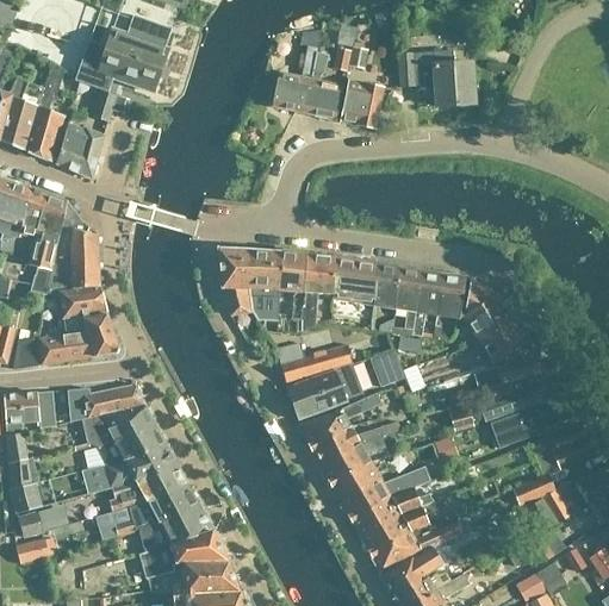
[(85,51),(75,80),(109,92),(113,77),(153,92),(168,49),(165,48),(171,32),(132,18),(126,35),(113,30),(104,57),(85,51)]
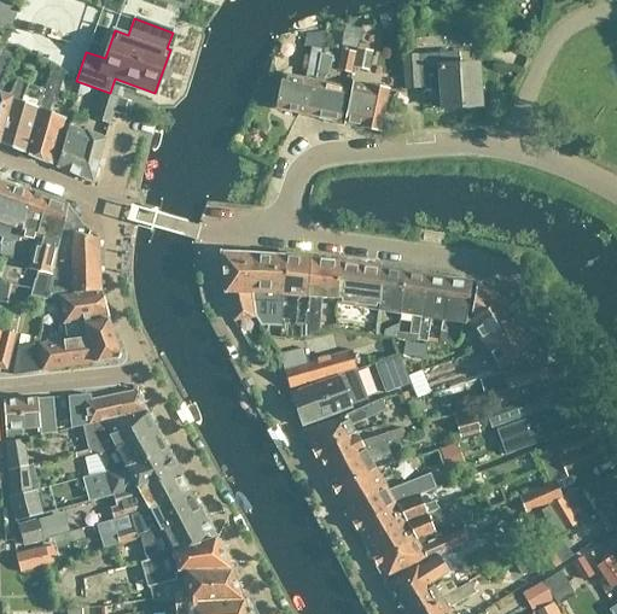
[(325,36),(347,37),(348,23),(326,22),(325,36)]
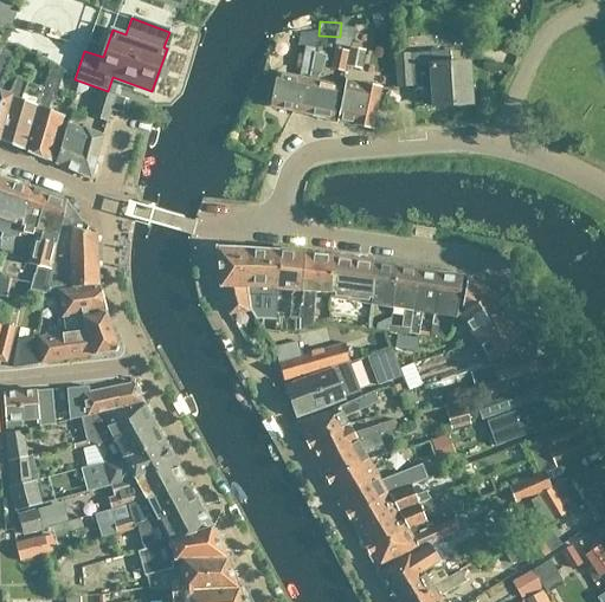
[(298,76),(277,71),(270,105),(302,112),(309,78),(315,47),(319,30),(309,31),(301,32),(298,44),(306,46),(304,53),(298,52),(295,66),(301,68),(298,76)]
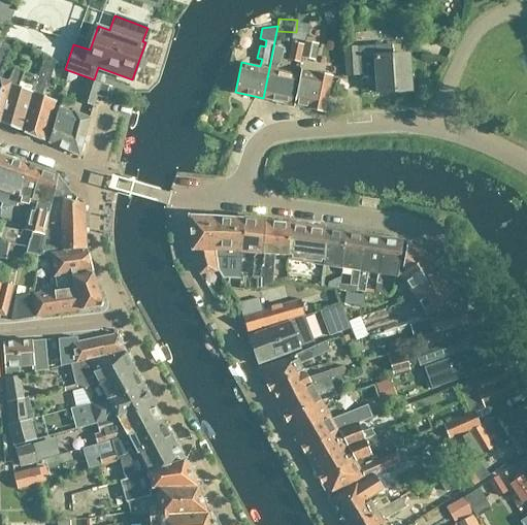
[(301,59),(305,40),(293,38),(289,56),(301,59)]
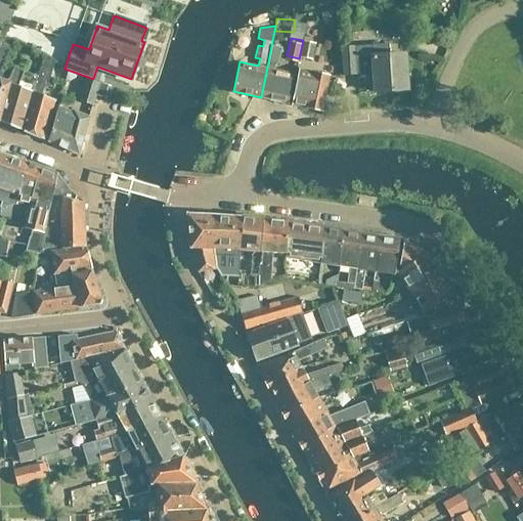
[(374,73),(376,91),(407,89),(405,53),(389,54),(388,43),(342,46),(344,75),(374,73)]
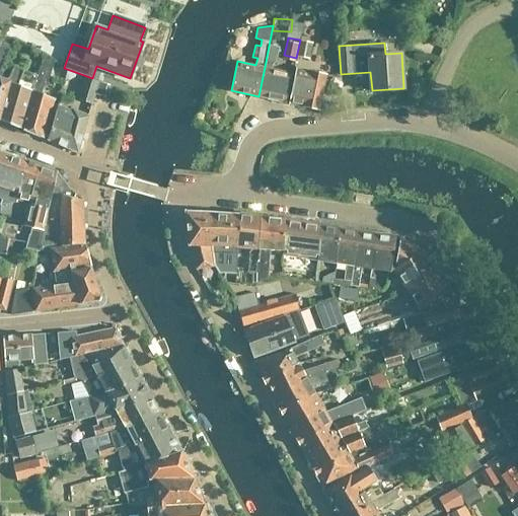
[(272,68),(273,63),(277,60),(280,46),(270,44),(265,67),(259,96),(286,101),(292,72),(272,68)]
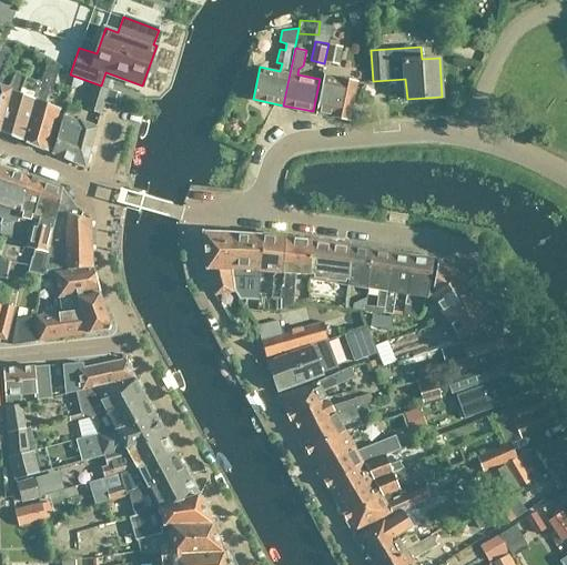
[(59,108),(44,102),(49,91),(51,92),(60,66),(48,61),(41,82),(40,82),(34,98),(23,141),(47,151),(59,108)]
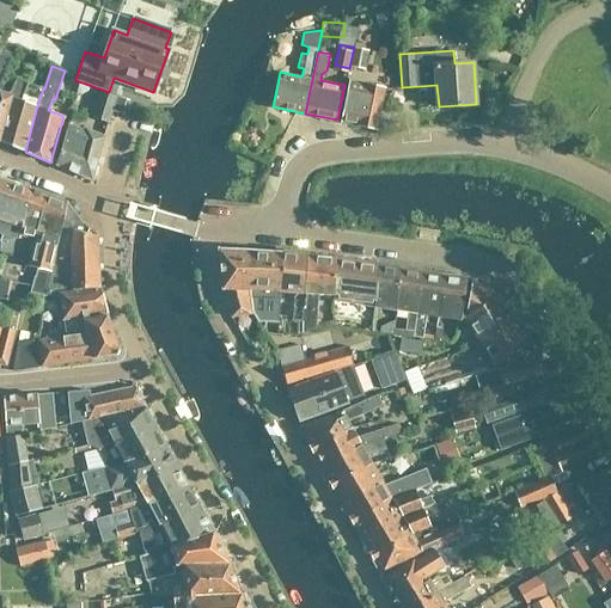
[(16,78),(10,93),(0,90),(0,88),(0,141),(25,152),(37,105),(43,88),(16,78)]
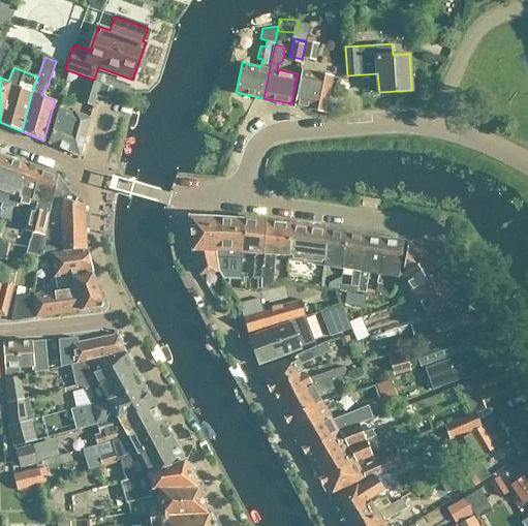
[(316,73),(308,72),(302,71),(294,105),(325,112),(333,75),(316,72),(316,73)]
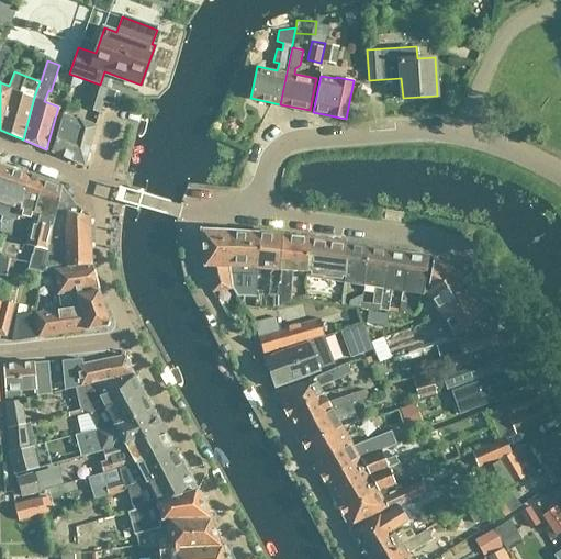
[(93,85),(91,90),(87,108),(99,111),(107,88),(93,85)]
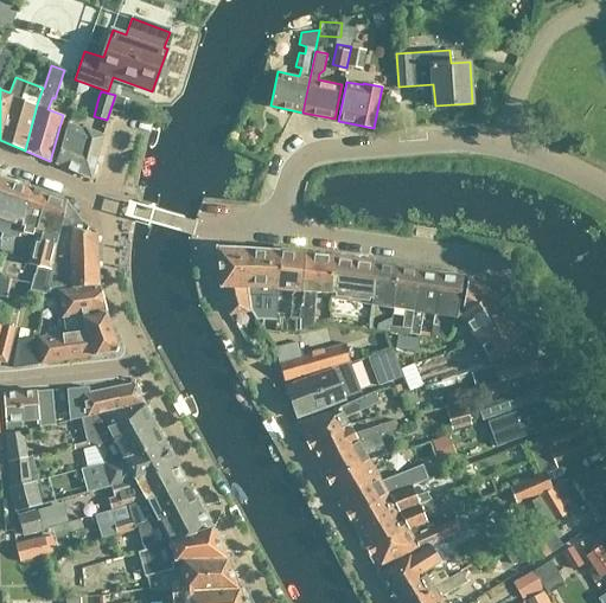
[(69,122),(57,162),(91,178),(103,135),(69,122)]
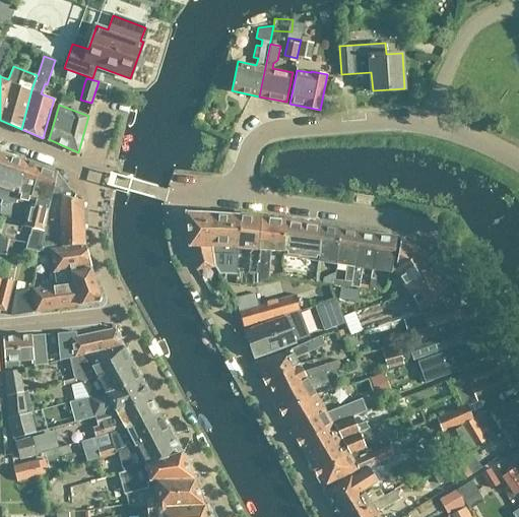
[(0,204),(1,205),(1,202),(2,198),(16,203),(17,200),(26,159),(1,150),(0,154),(0,204)]
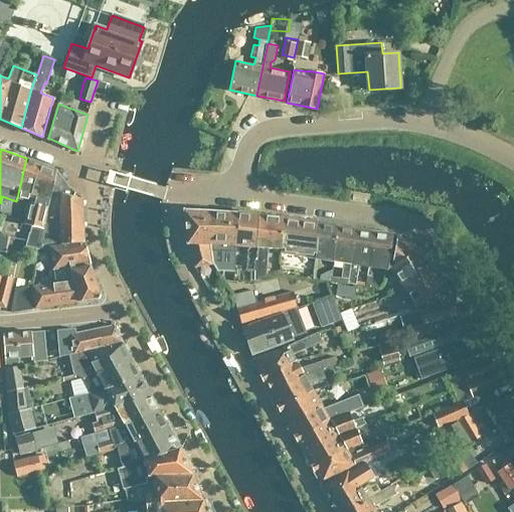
[(29,202),(39,163),(26,158),(17,198),(28,201),(29,202)]
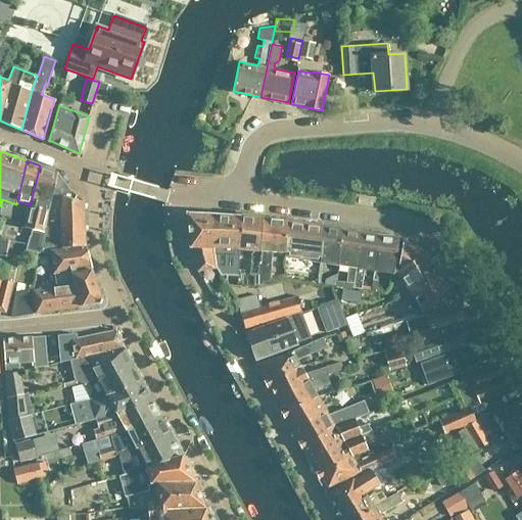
[(53,193),(58,173),(58,172),(40,166),(30,205),(29,204),(22,227),(32,229),(26,250),(27,250),(26,253),(38,255),(45,227),(48,211),(53,193)]
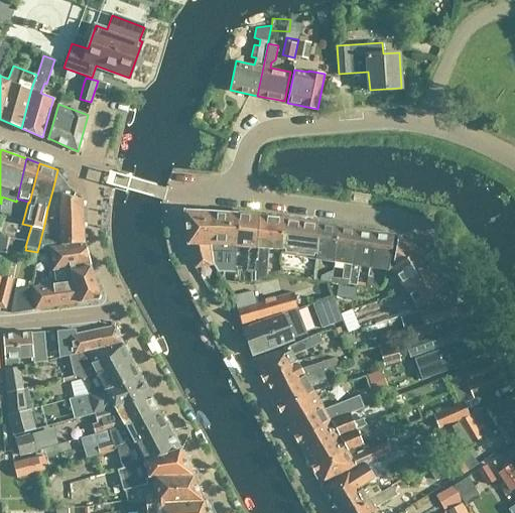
[(37,252),(50,250),(86,247),(85,242),(83,198),(80,196),(72,188),(69,185),(67,183),(62,179),(59,173),(57,170),(52,190),(47,209),(44,224),(37,252)]
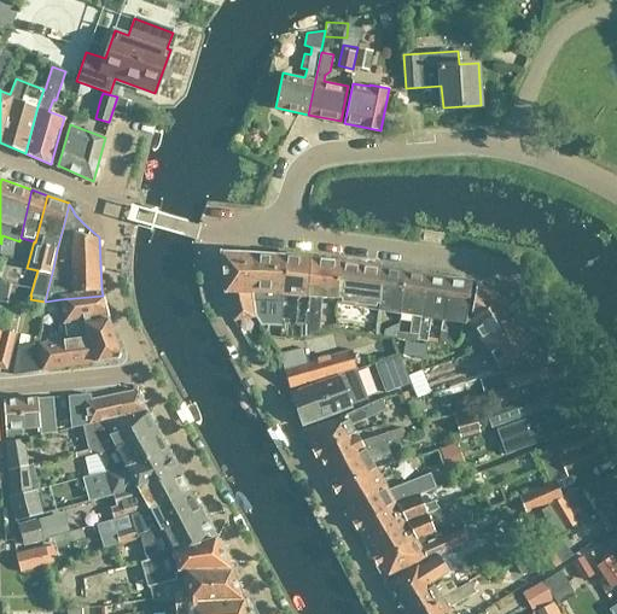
[(0,253),(13,256),(16,241),(1,240),(1,244),(0,251),(0,253)]
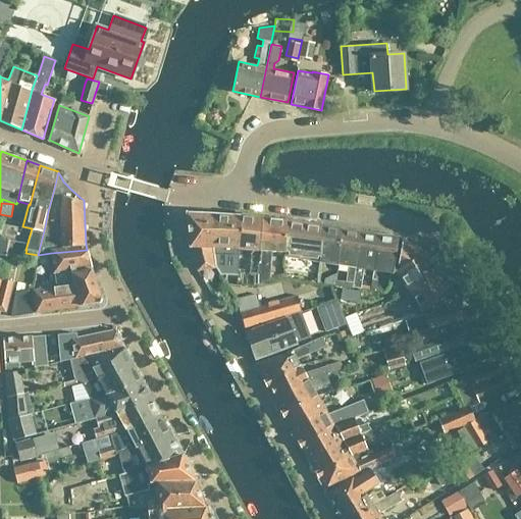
[(213,251),(213,248),(213,213),(187,212),(190,247),(198,269),(216,266),(214,256),(213,251)]
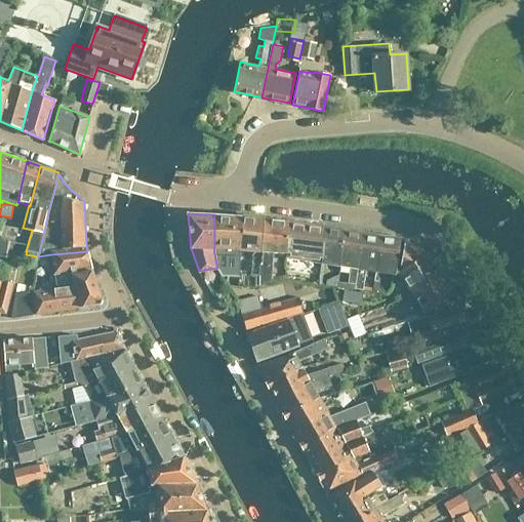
[(240,252),(240,250),(242,215),(214,214),(214,249),(227,250),(226,266),(230,266),(229,276),(239,276),(240,252)]
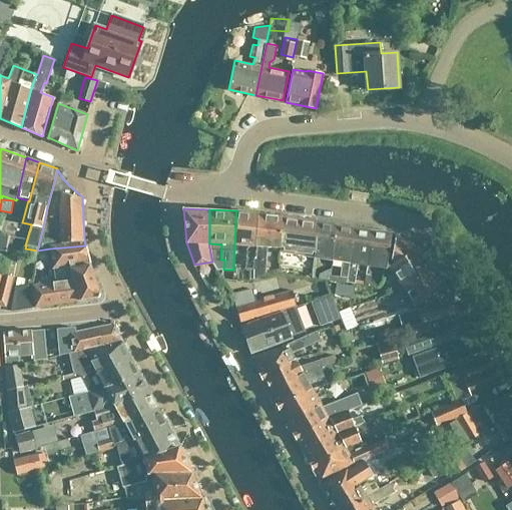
[(249,279),(253,279),(253,278),(257,246),(252,246),(257,212),(236,210),(234,244),(246,245),(244,269),(249,269),(249,279)]
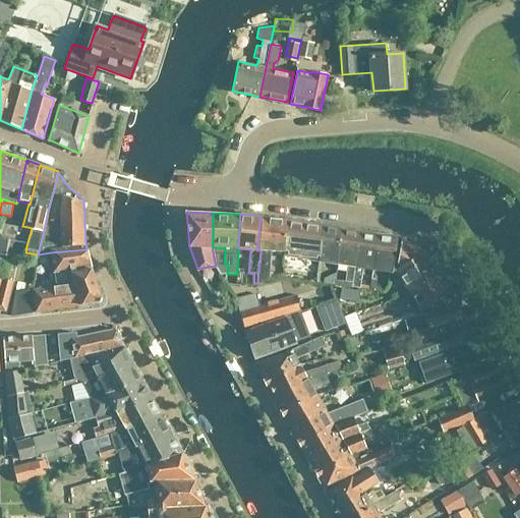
[(257,283),(269,280),(270,277),(272,277),(272,270),(270,269),(272,250),(284,251),(285,219),(261,216),(256,250),(261,250),(257,282),(257,283)]
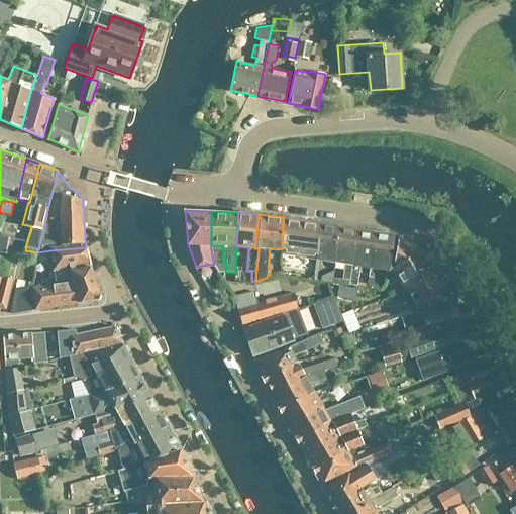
[(282,249),(282,253),(298,255),(301,220),(283,217),(282,249)]
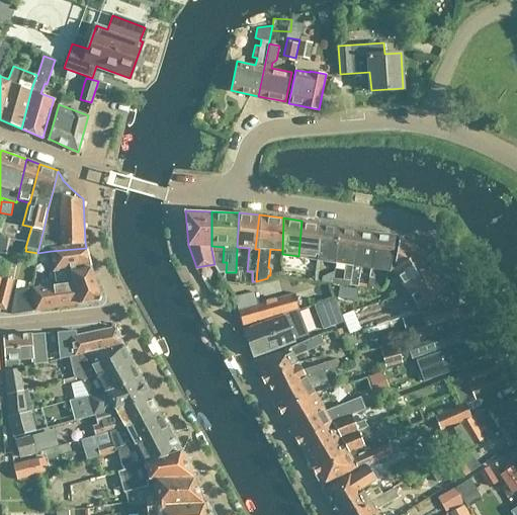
[(302,221),(298,256),(317,259),(320,223),(302,221)]
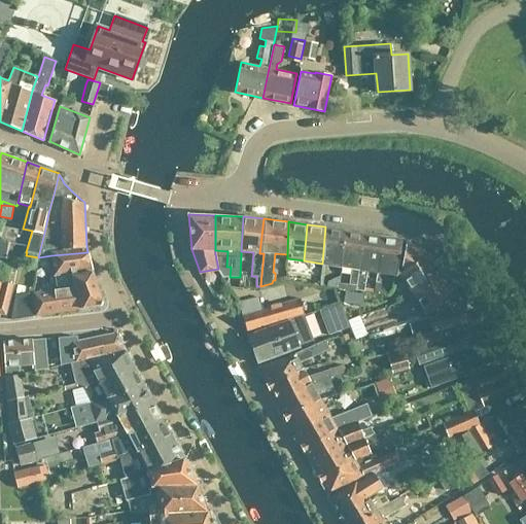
[(342,267),(345,230),(325,226),(322,264),(342,267)]
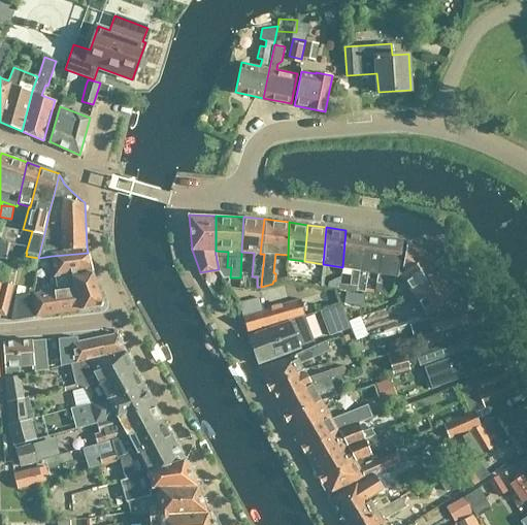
[(357,291),(357,290),(357,286),(359,270),(360,270),(366,234),(346,230),(342,267),(352,268),(350,285),(349,284),(348,289),(357,291)]
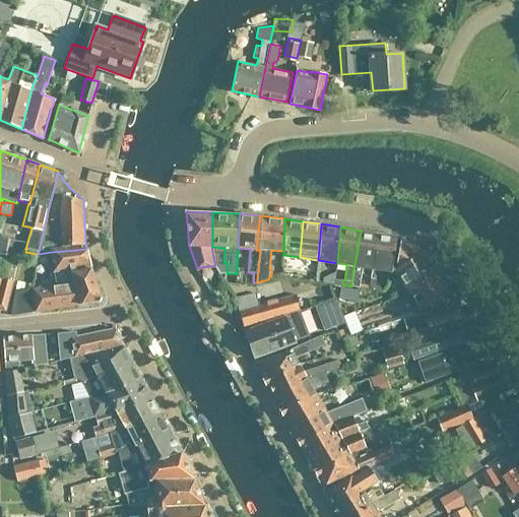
[(360,286),(363,267),(372,268),(379,233),(361,231),(354,266),(353,266),(351,281),(351,285),(360,286)]
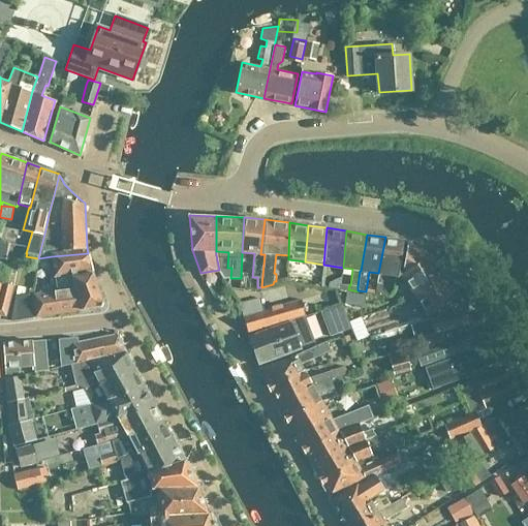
[(378,273),(393,276),(398,276),(404,240),(385,237),(378,273)]
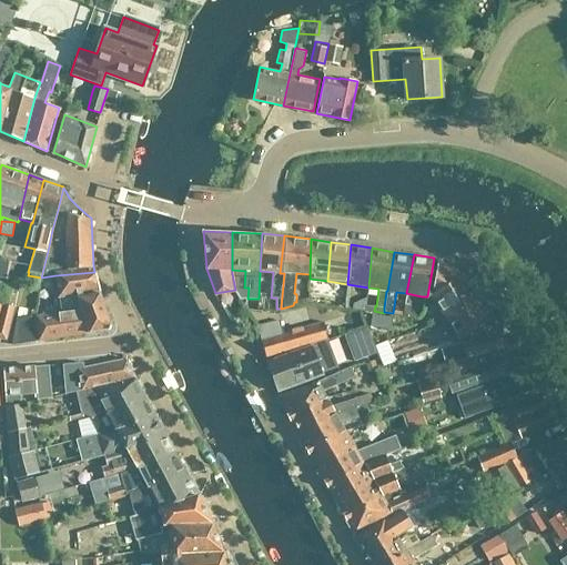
[(446,316),(478,296),(464,273),(463,274),(438,260),(434,288),(436,291),(432,294),(446,316)]
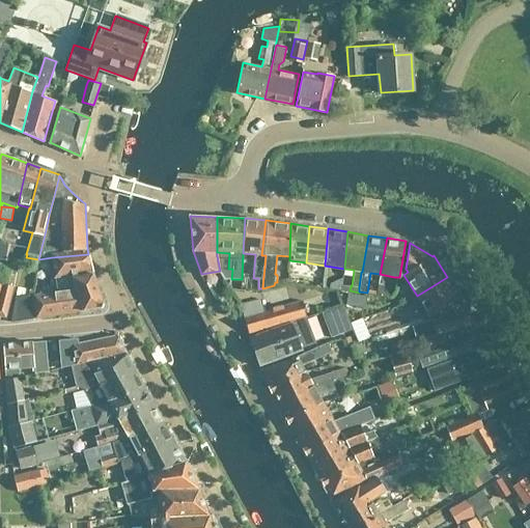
[(52,260),(54,277),(92,271),(88,254),(52,257),(38,259),(39,259),(40,262),(52,260)]
